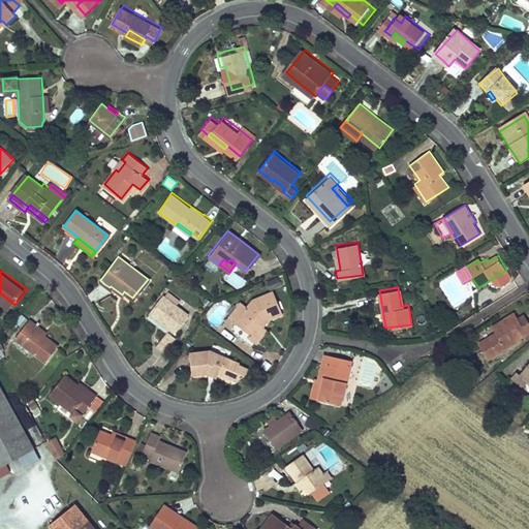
[(273,316),(280,314),(272,290),(251,300),(247,305),(239,299),(228,313),(236,318),(234,321),(254,337),(266,319),(273,316)]
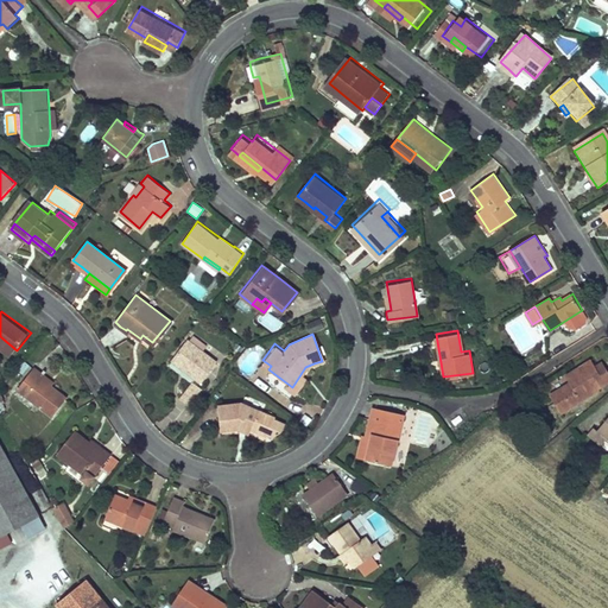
[(216,359),(187,336),(170,356),(200,380),(216,359)]
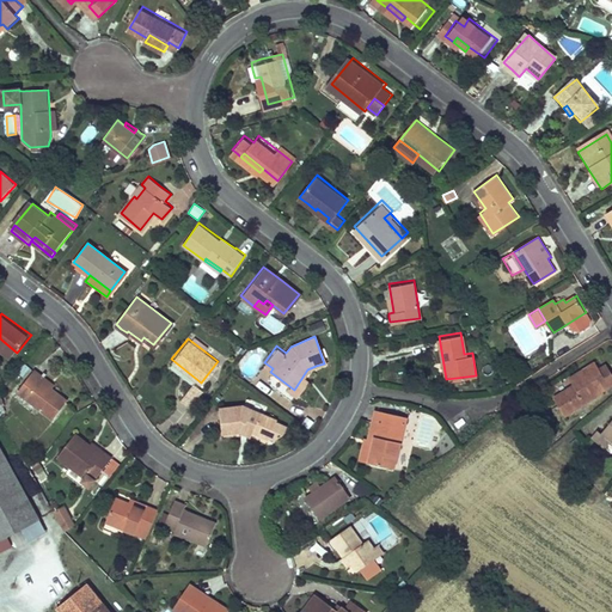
[(0,346),(14,356),(17,353),(1,340),(0,341),(0,346)]
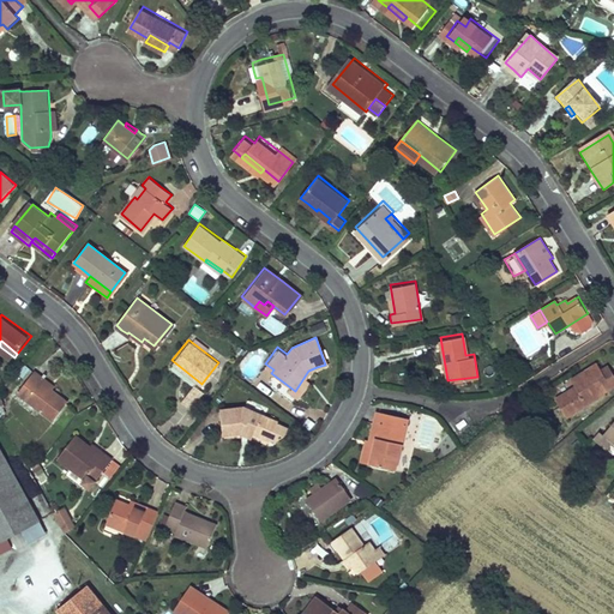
[(601,365),(599,360),(571,377),(576,384),(557,395),(569,415),(608,391),(603,383),(609,378),(603,368),(601,365)]
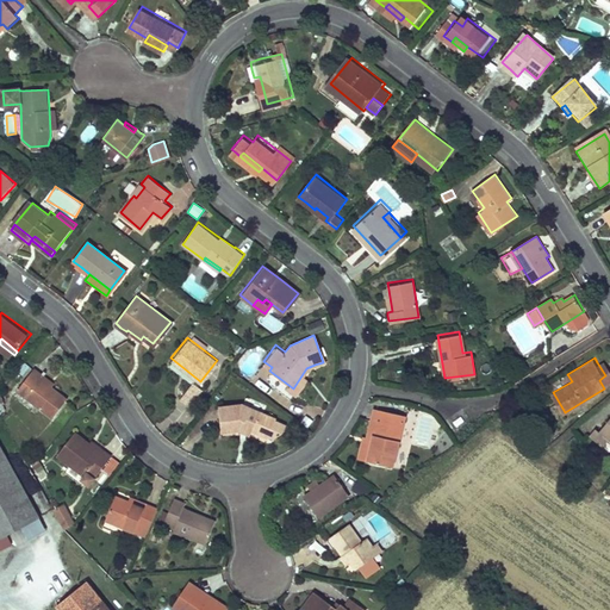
[(599,366),(605,375),(599,380),(604,388),(609,384),(609,363),(608,361),(599,366)]
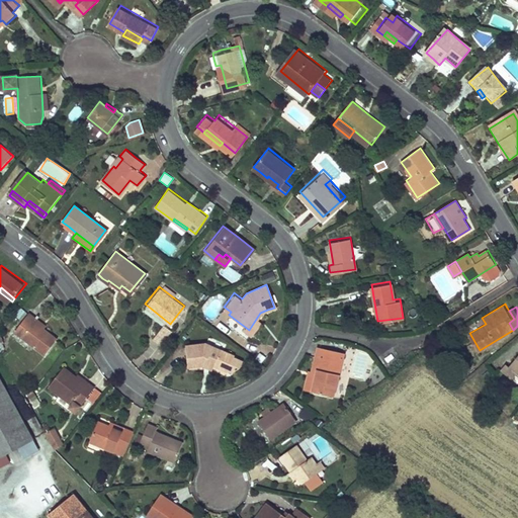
[(16,330),(48,354),(59,339),(53,334),(47,330),(33,320),(36,316),(30,312),(16,330)]
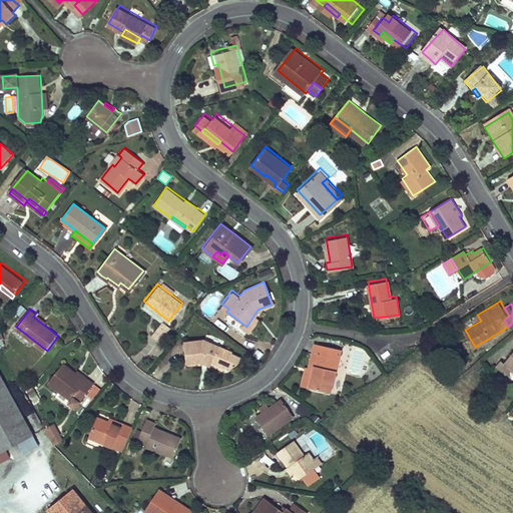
[(49,323),(36,313),(33,317),(46,327),(49,323)]
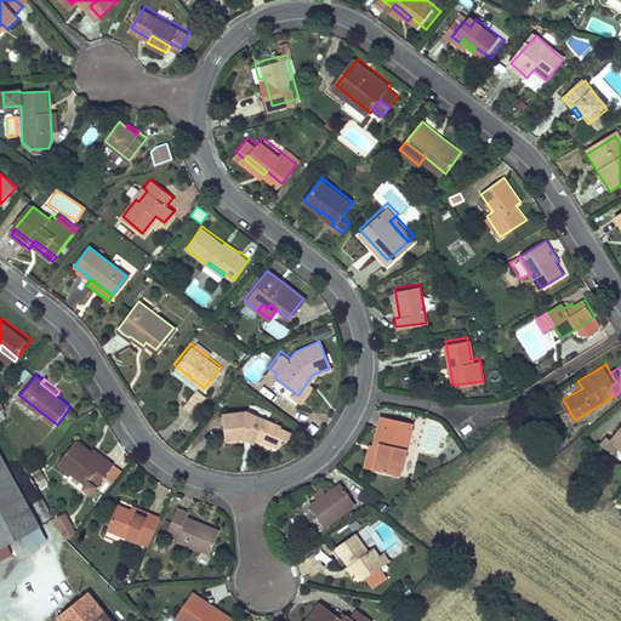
[(205,393),(195,385),(182,403),(187,406),(191,410),(205,393)]
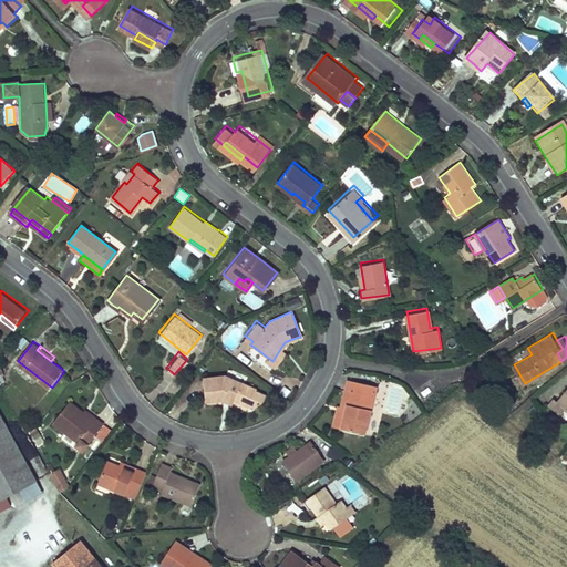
[(267,395),(256,389),(257,387),(228,373),(204,374),(206,397),(212,397),(218,395),(222,389),(237,397),(248,403),(249,400),(256,403),(265,401),(267,395)]
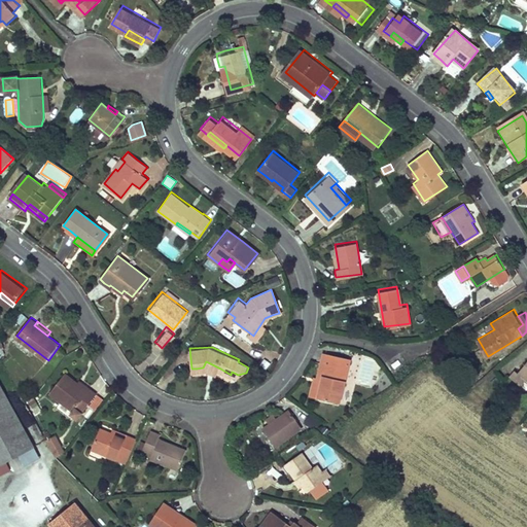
[(338,405),(348,360),(321,354),(320,359),(319,364),(322,364),(314,399),(338,405)]
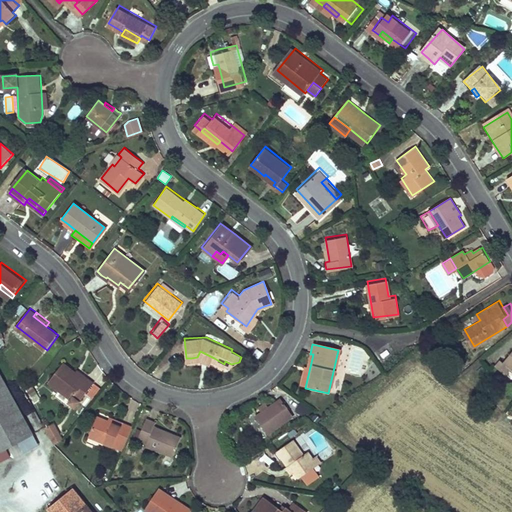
[(387,350),(380,354),(383,358),(390,354),(387,350)]
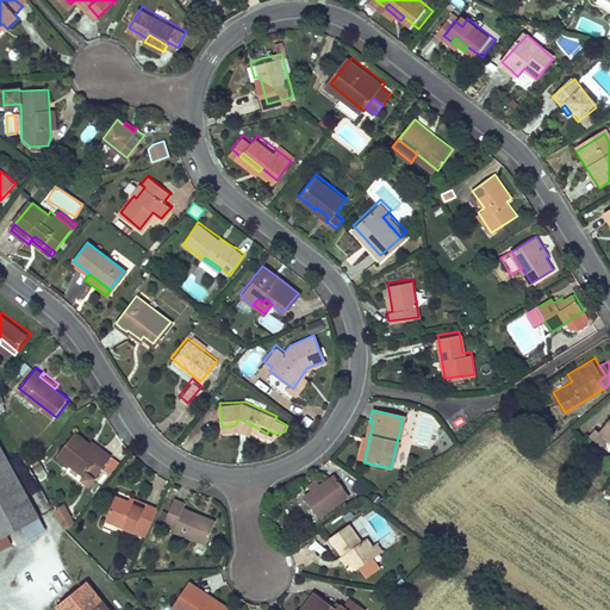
[(238,418),(235,425),(250,433),(255,427),(238,418)]
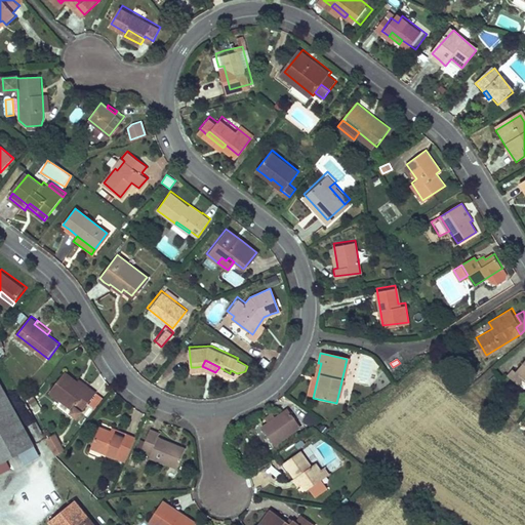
[(524,377),(524,375),(518,370),(515,368),(510,373),(521,382),(524,377)]
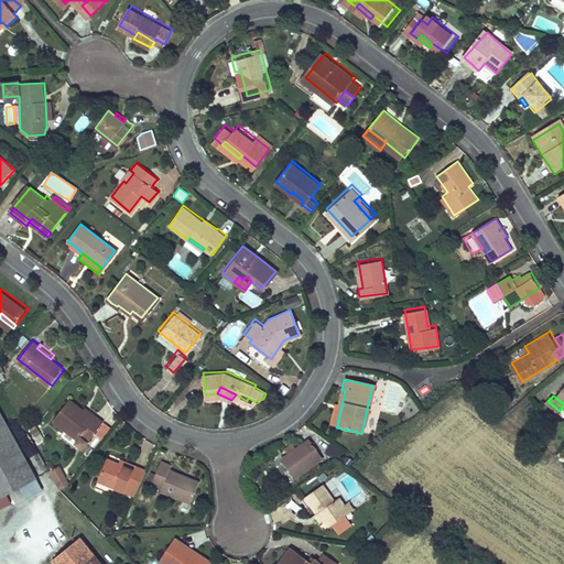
[(84,408),(71,398),(54,421),(79,440),(77,442),(85,448),(90,441),(106,420),(96,412),(86,405),(84,408)]
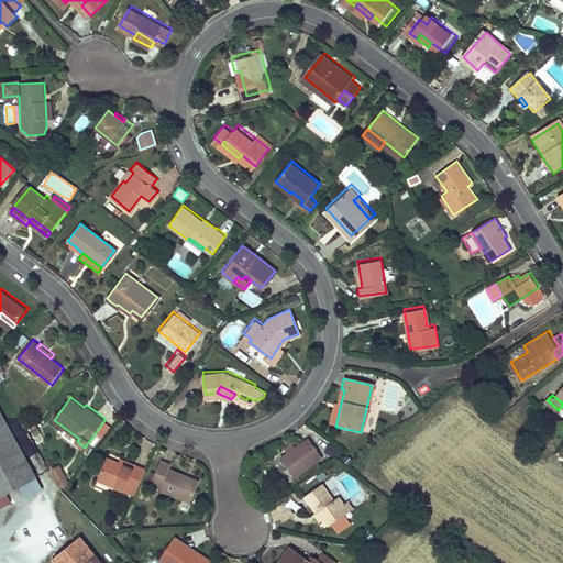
[(0,495),(34,477),(0,412),(0,495)]
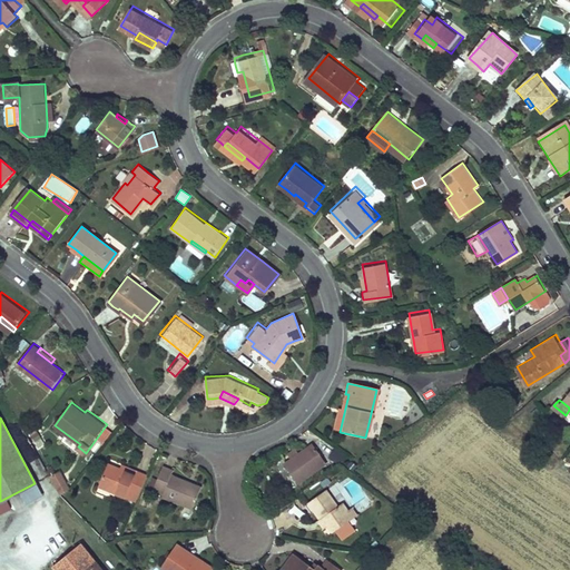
[(323,460),(307,440),(294,451),(279,462),(295,481),(323,460)]
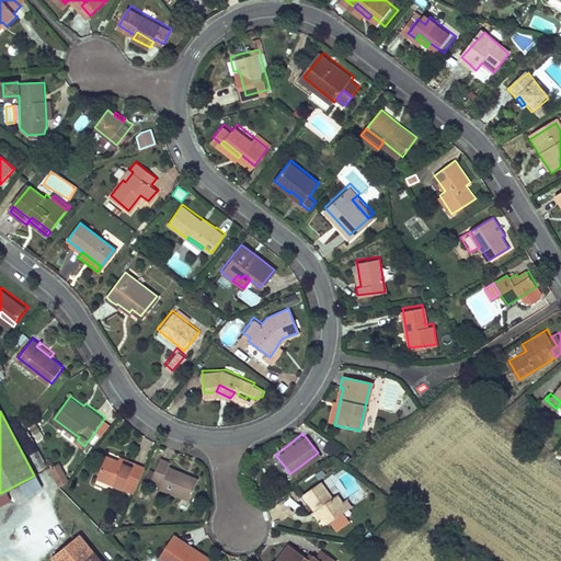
[(135,484),(145,465),(134,459),(122,453),(119,457),(109,451),(99,470),(126,485),(128,481),(135,484)]
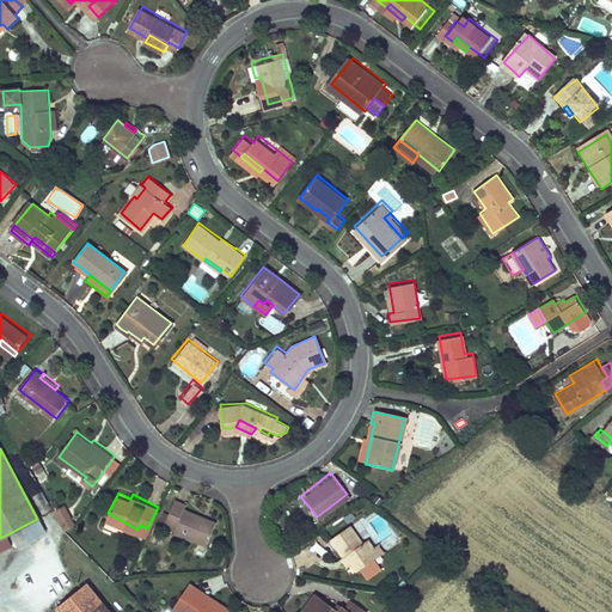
[(204,543),(216,519),(188,505),(189,500),(183,497),(177,494),(165,519),(176,524),(173,527),(204,543)]
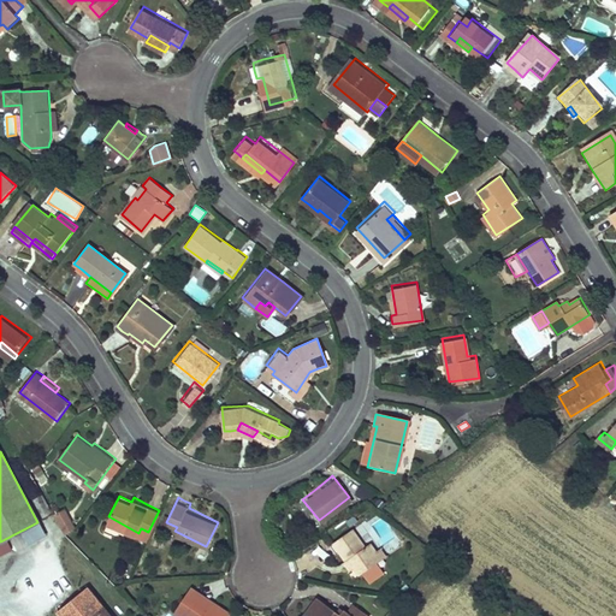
[(366,540),(361,544),(348,527),(326,543),(333,554),(337,550),(343,558),(349,555),(355,563),(353,564),(357,573),(378,557),(372,549),(366,540)]
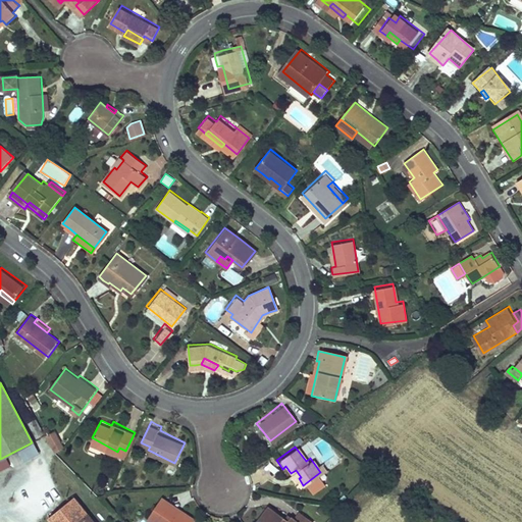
[(315,465),(320,472),(325,469),(319,462),(315,465)]
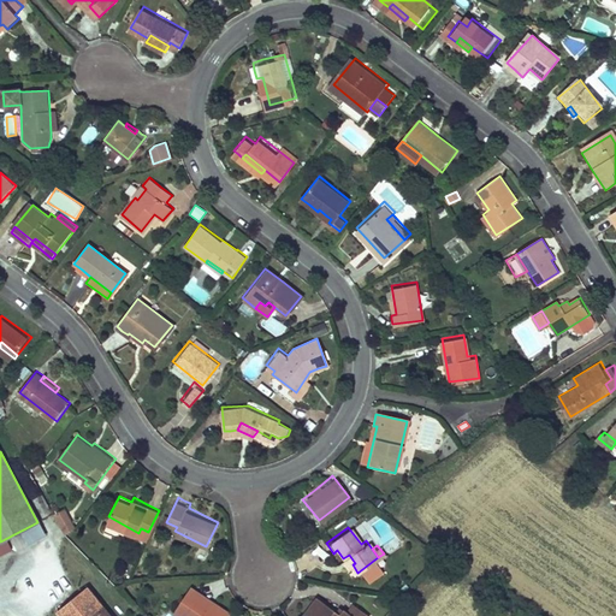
[(347,569),(353,564),(355,563),(349,555),(343,558),(341,561),(347,569)]
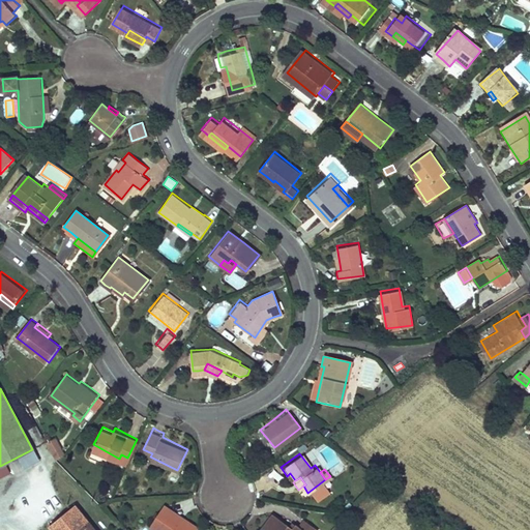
[(93,529),(72,504),(48,524),(52,529),(93,529)]
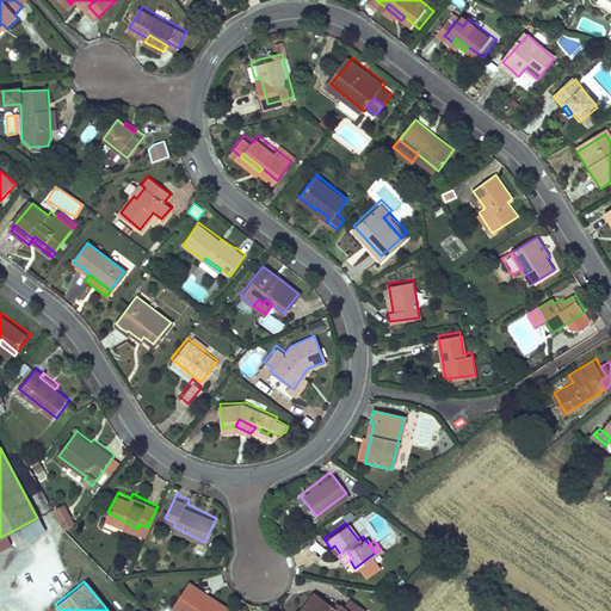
[(229,610),(230,609),(202,588),(186,590),(183,594),(186,610),(229,610)]
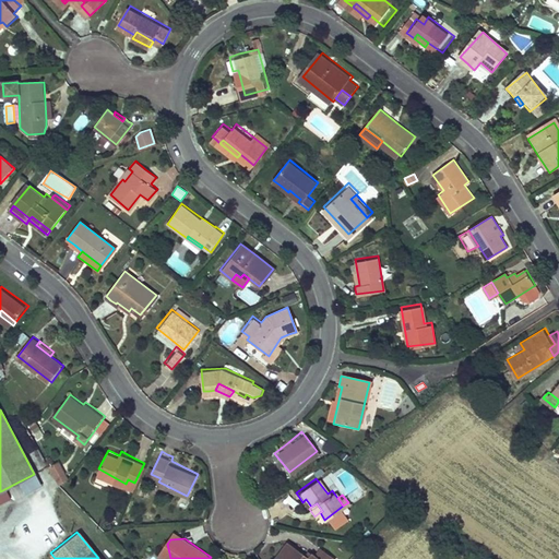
[(272,554),(277,558),(328,558),(330,557),(319,546),(313,552),(310,548),(305,555),(287,538),(272,554)]
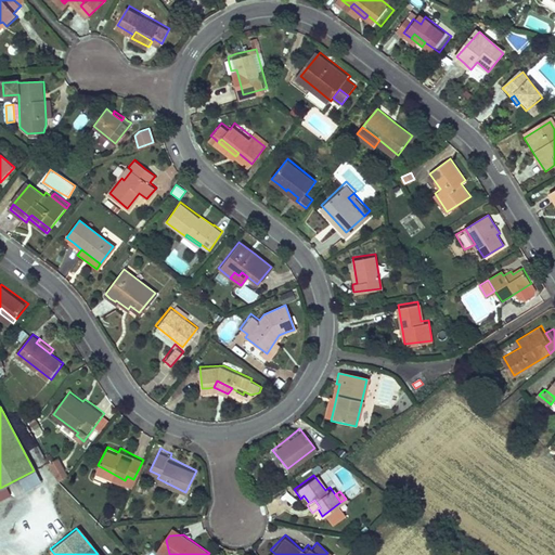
[(166,554),(169,554),(166,540),(159,550),(166,554)]
